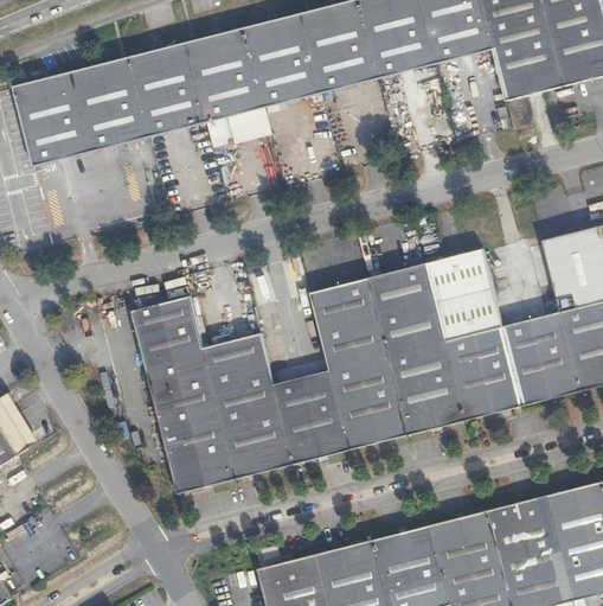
[(376,77),(354,0),(347,0),(297,13),(318,91),(354,83),(376,77)]
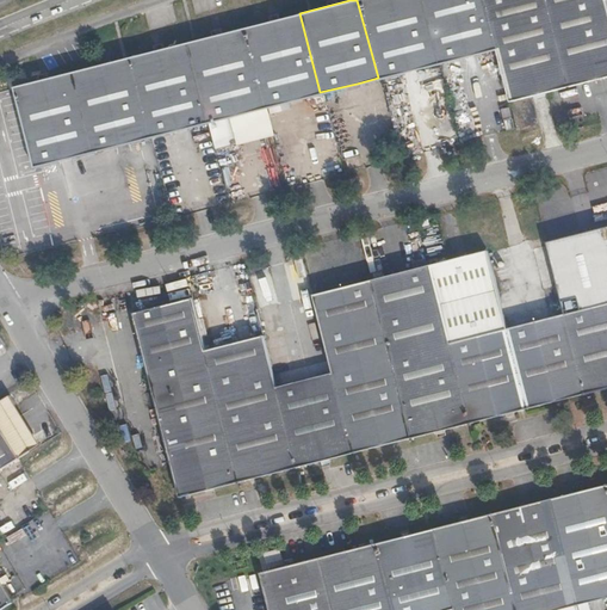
[(435,63),(419,0),(357,0),(378,78),(435,63)]
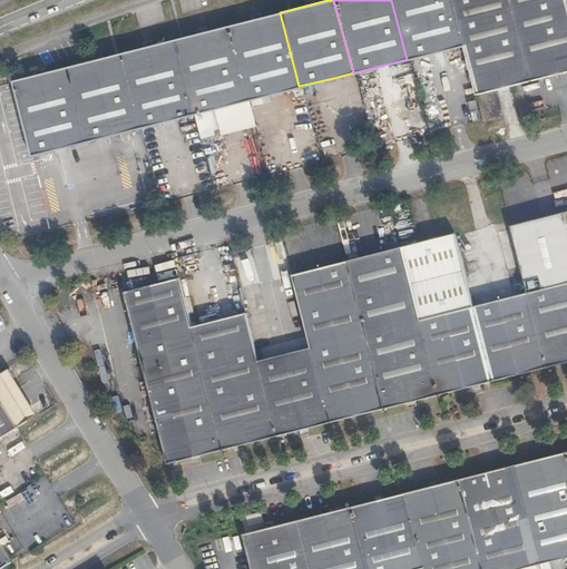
[(461,45),(449,0),(391,0),(407,59),(408,58),(423,55),(461,45)]
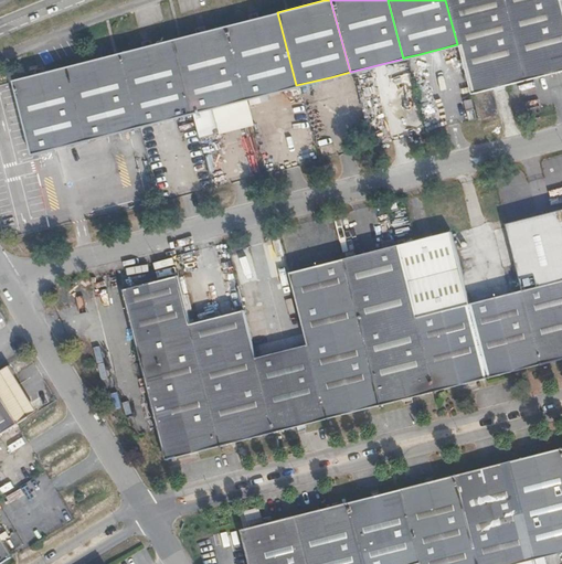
[(445,0),(457,44),(469,92),(504,83),(561,67),(561,7),(560,0),(445,0)]
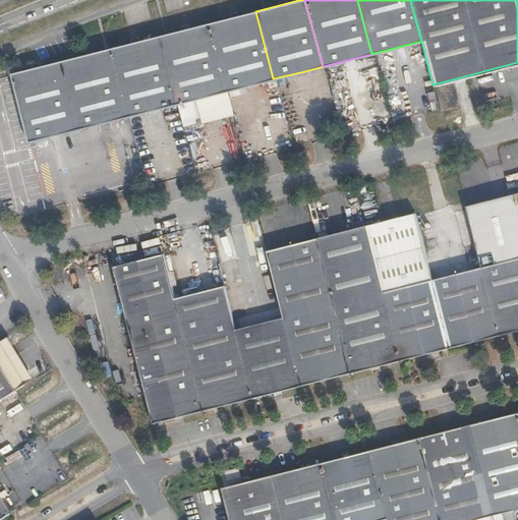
[(273,78),(255,11),(108,49),(125,117),(175,104),(181,127),(200,122),(194,99),(273,78)]
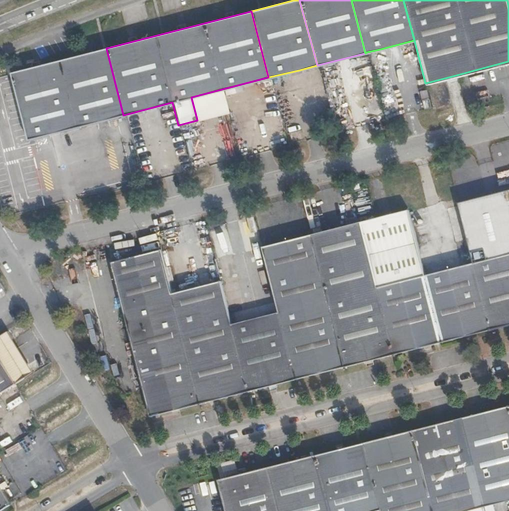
[(123,115),(106,48),(9,73),(26,139),(123,115)]
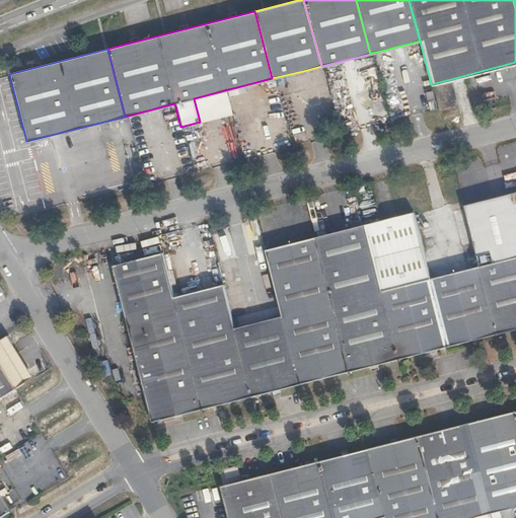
[(391,71),(385,50),(371,53),(377,74),(391,71)]
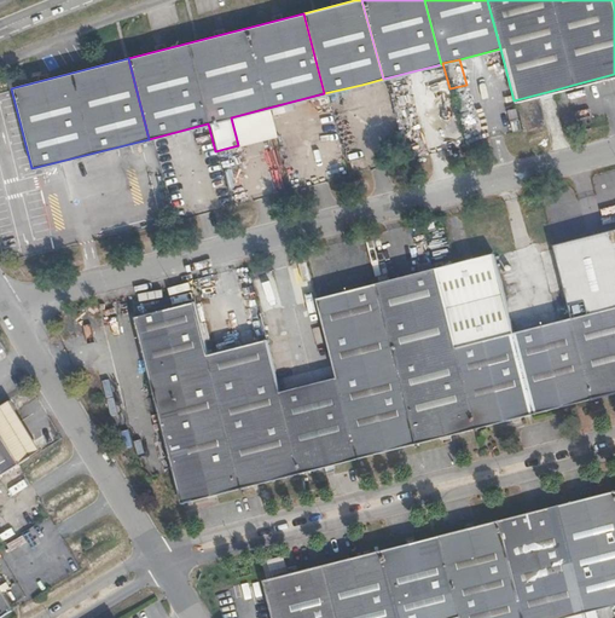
[(388,97),(383,79),(361,85),(366,103),(388,97)]
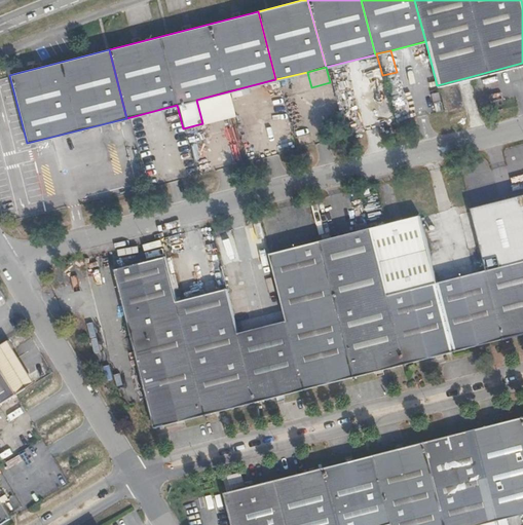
[(484,270),(501,338),(522,332),(522,195),(469,210),(484,270)]
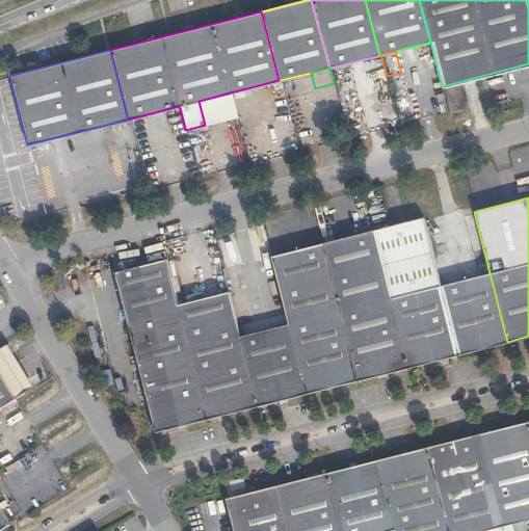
[(372,231),(406,368),(507,342),(490,273),(440,286),(422,218),(372,231)]
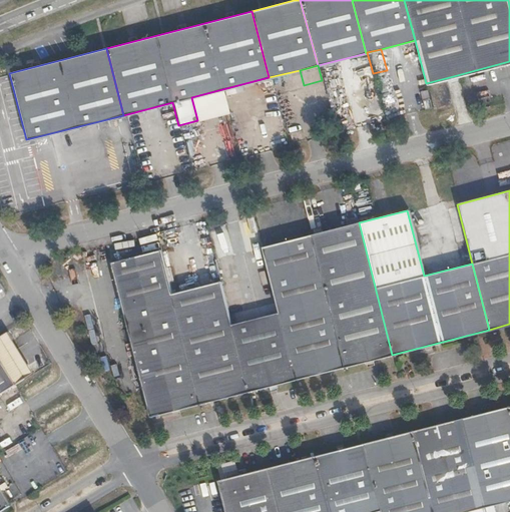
[(295,380),(364,362),(371,360),(392,355),(359,222),(261,247),(263,253),(278,313),(295,380)]
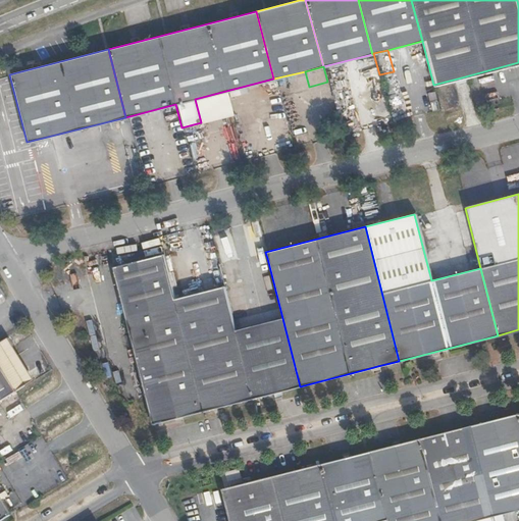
[(251,399),(234,330),(222,289),(222,285),(172,299),(161,254),(111,267),(151,424),(173,418),(179,417),(251,399)]
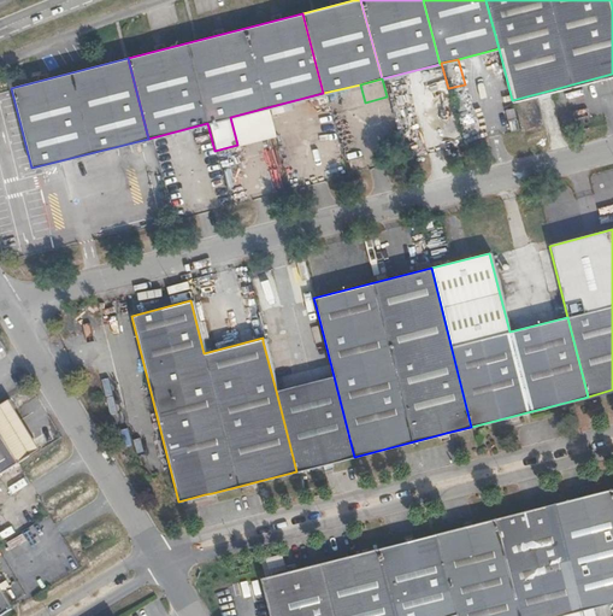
[(334,376),(316,305),(293,311),(311,382),(334,376)]
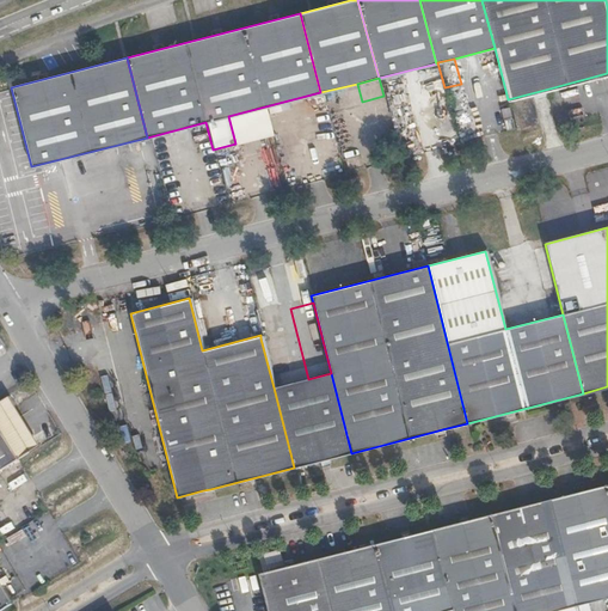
[(558,305),(544,307),(546,317),(560,313),(558,305)]
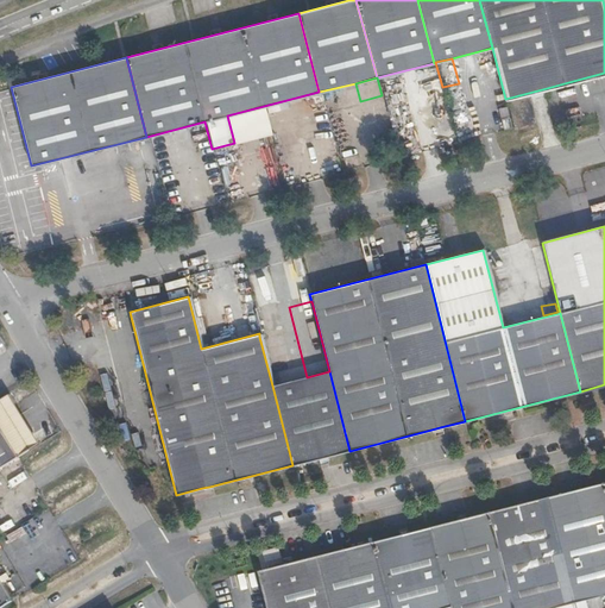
[(281,331),(259,337),(272,386),(292,381),(281,331)]
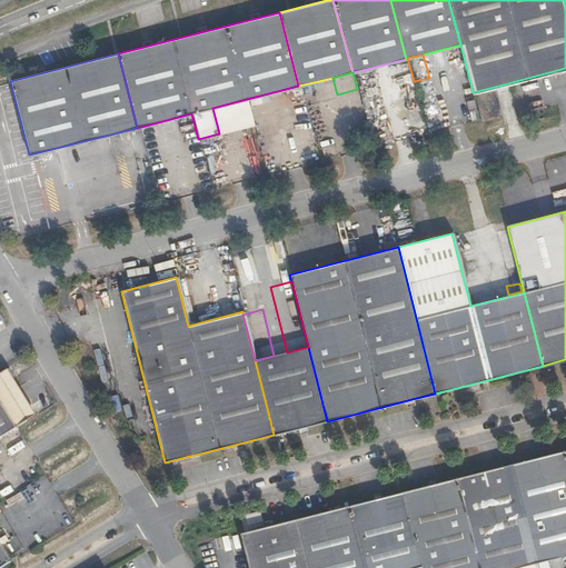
[(304,427),(327,421),(308,347),(287,352),(274,356),(255,360),(274,435),(296,429),(304,427)]
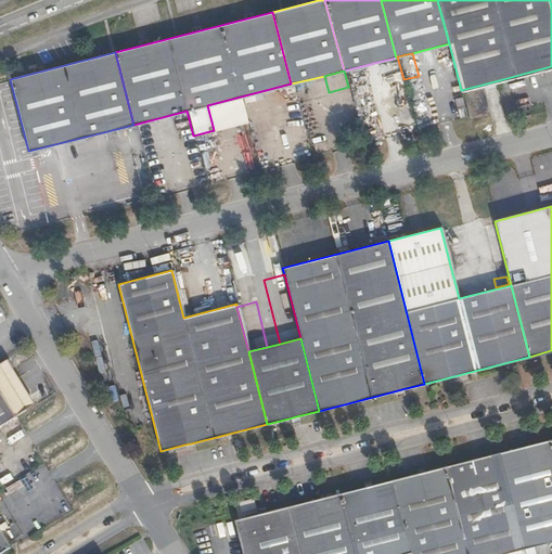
[(0,423),(14,415),(0,391),(0,373),(11,368),(5,358),(0,361),(0,423)]
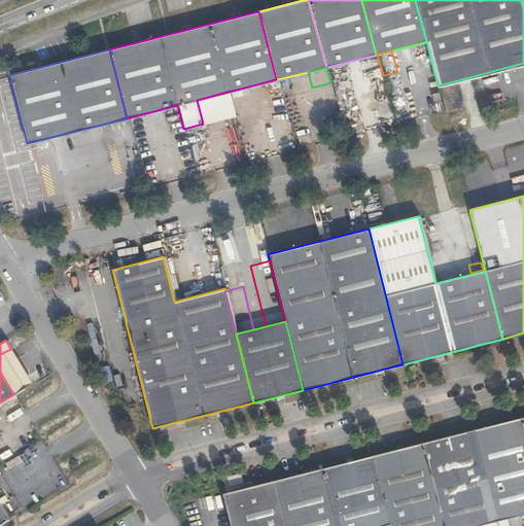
[(31,383),(10,349),(0,354),(0,372),(13,394),(31,383)]
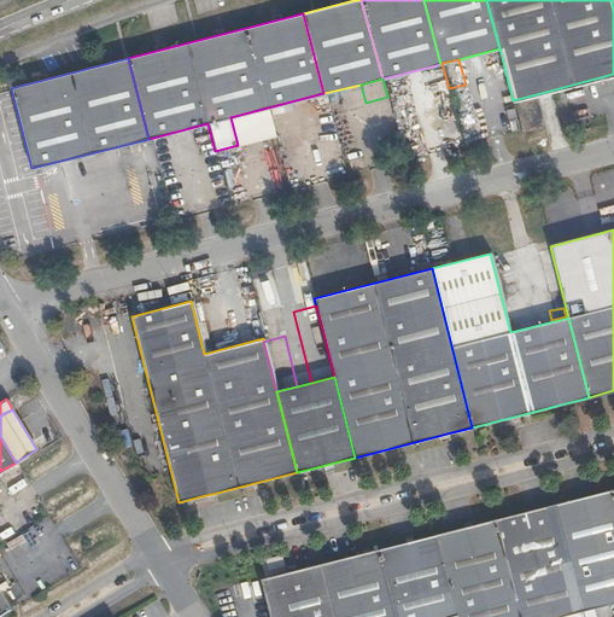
[(613,488),(261,578),(269,616),(580,616),(580,611),(613,601),(613,488)]
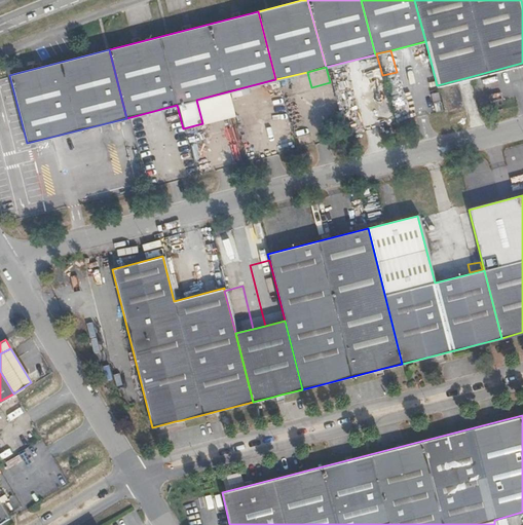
[(0,522),(8,518),(0,503),(0,522)]
